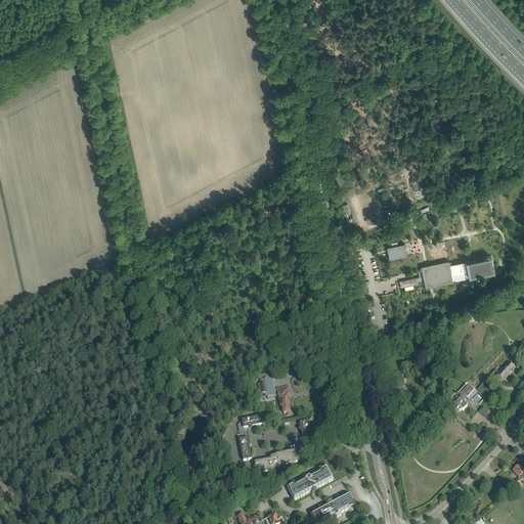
[(413,180),(412,181),(412,182),(411,183),(416,191),(421,188),(417,180),(415,181),(413,180)]
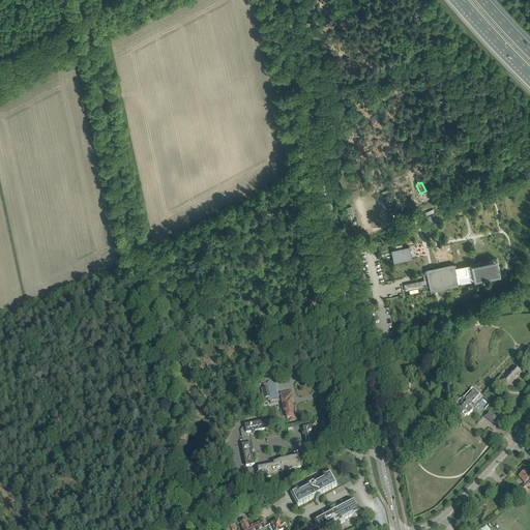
[(409,246),(391,251),(394,263),(412,260),(409,246)]
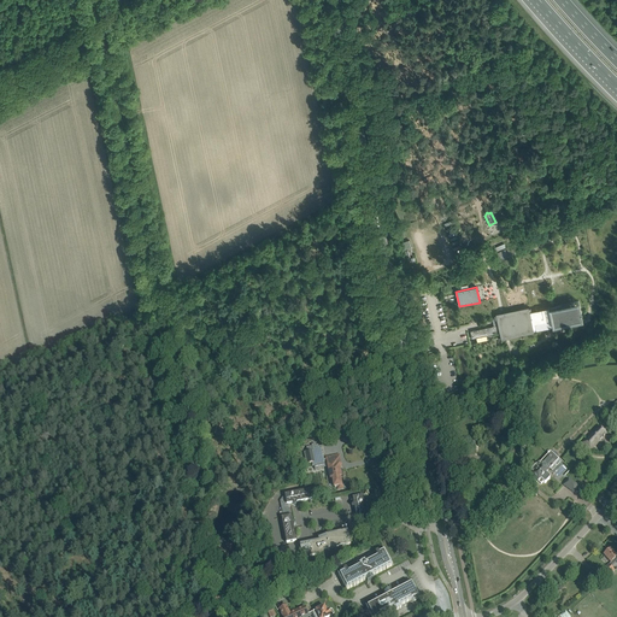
[(495,325),(470,331),(472,339),(501,333),(503,336),(499,338),(499,339),(505,338),(505,336),(509,336),(535,330),(536,330),(552,327),(583,319),(580,301),(548,307),(532,311),(530,307),(494,316),(495,319),(494,319),(495,325)]
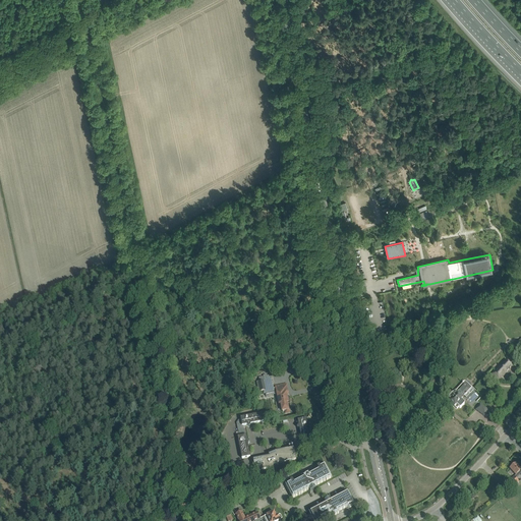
[(506,371),(512,365),(506,360),(496,371),(495,370),(491,374),(499,381),(507,372),(506,371)]
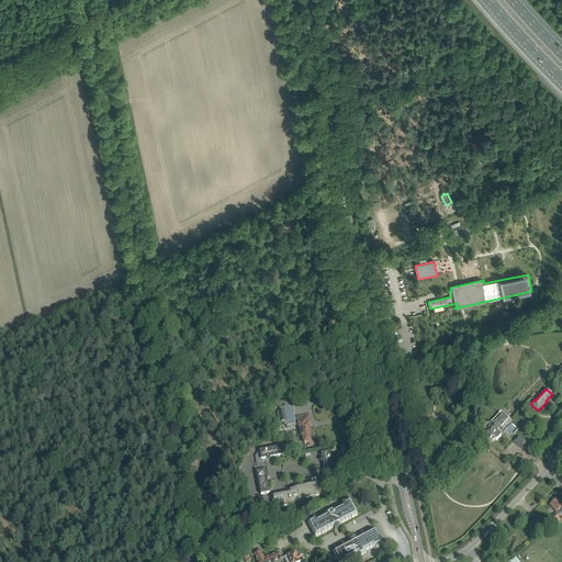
[(296,416),(298,418),(295,418),(292,406),(290,407),(290,405),(288,406),(287,404),(283,405),(284,411),(277,412),(279,423),(284,422),(284,424),(295,422),(296,426),(299,425),(301,436),(303,436),(304,444),(307,442),(307,444),(308,445),(310,445),(311,445),(312,444),(311,439),(310,437),(312,437),(308,425),(311,424),(308,414),(296,416)]
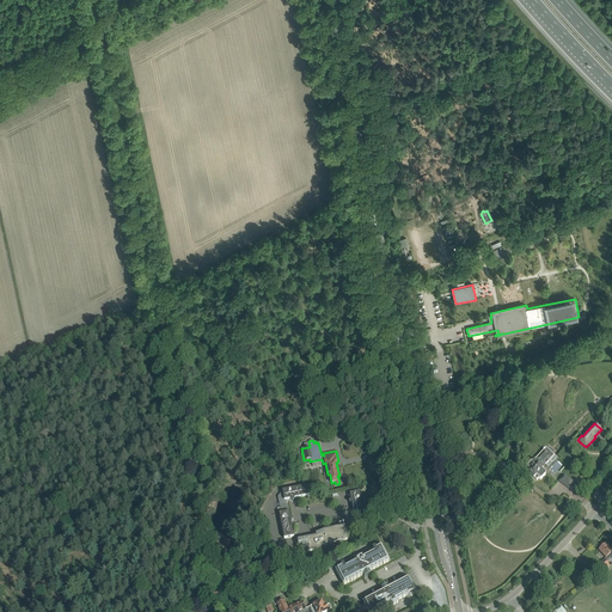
[(527,467),(527,469),(530,470),(527,472),(537,481),(539,478),(539,479),(540,479),(542,479),(542,478),(545,475),(545,473),(545,472),(542,470),(543,467),(542,467),(544,465),(545,466),(554,456),(546,448),(532,463),(532,461),(531,461),(531,463),(527,466),(527,467)]
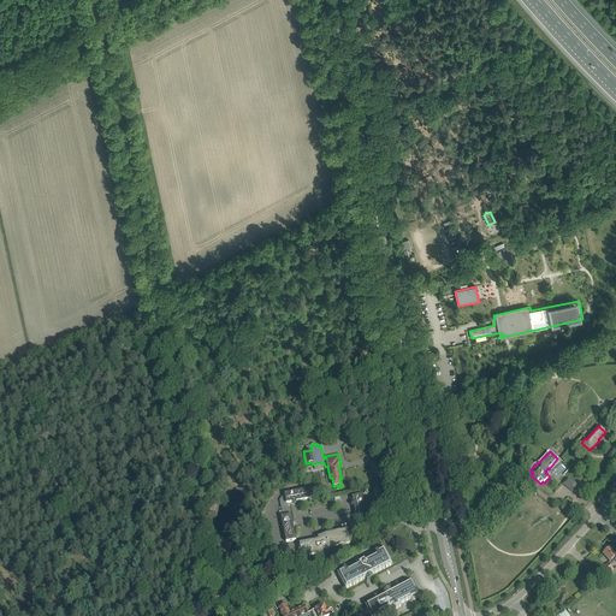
[(578,485),(568,478),(563,485),(572,492),(578,485)]
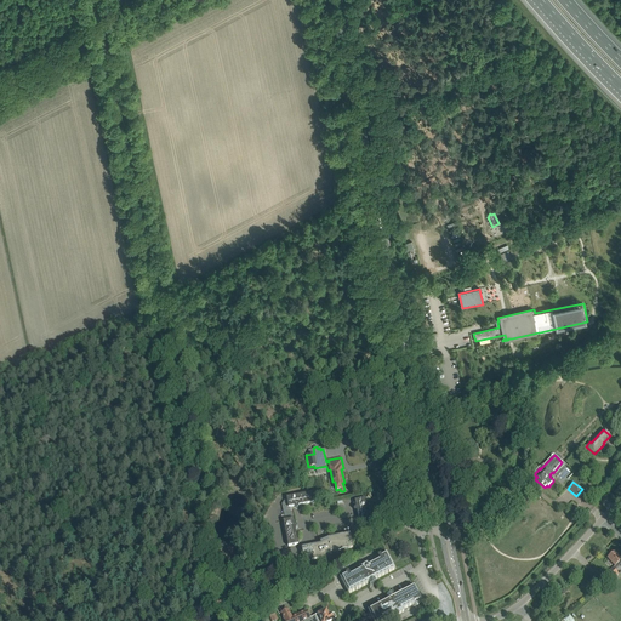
[(297,496),(298,506),(314,502),(312,494),(297,496)]
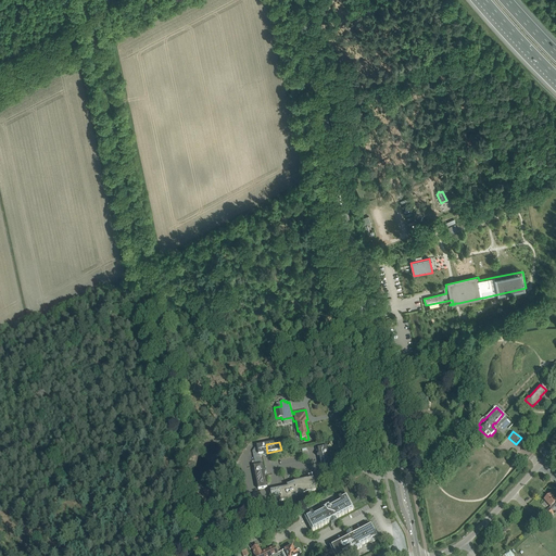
[(319,457),(328,456),(327,446),(325,447),(324,443),(315,444),(316,451),(318,450),(319,453),(318,453),(317,456),(319,458),(319,457)]
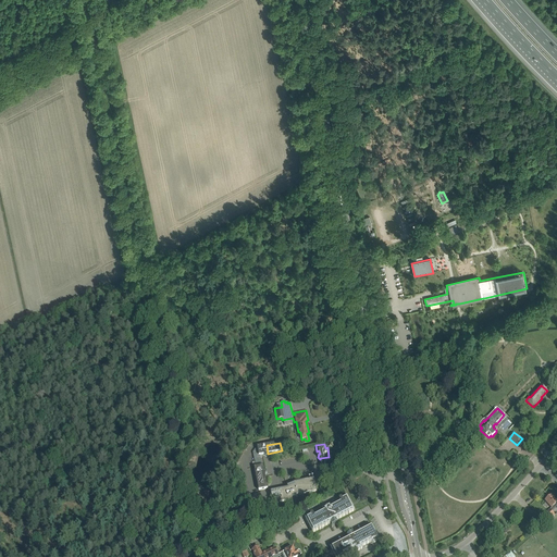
[(268,454),(267,445),(257,446),(258,448),(256,448),(252,453),(255,461),(260,460),(259,455),(263,455),(267,457),(268,454)]
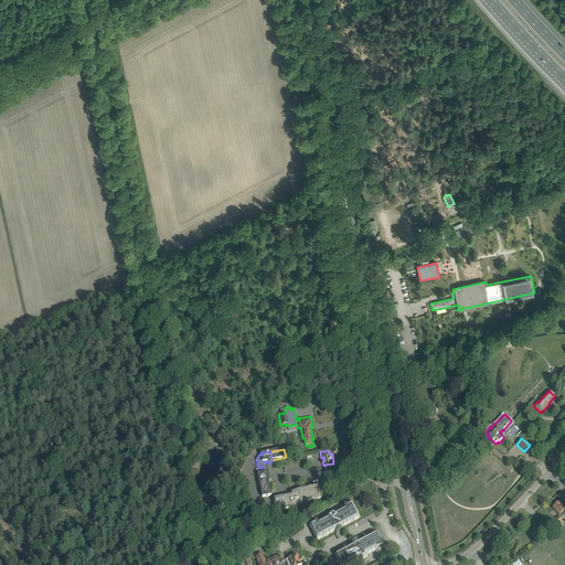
[(333,464),(324,465),(328,479),(337,477),(333,464)]
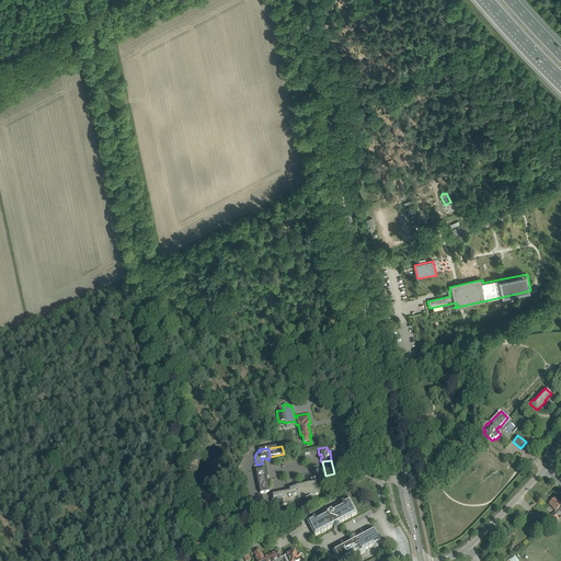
[(258,480),(266,478),(268,476),(266,473),(265,473),(265,469),(263,469),(262,464),(256,465),(258,470),(256,470),(258,480)]
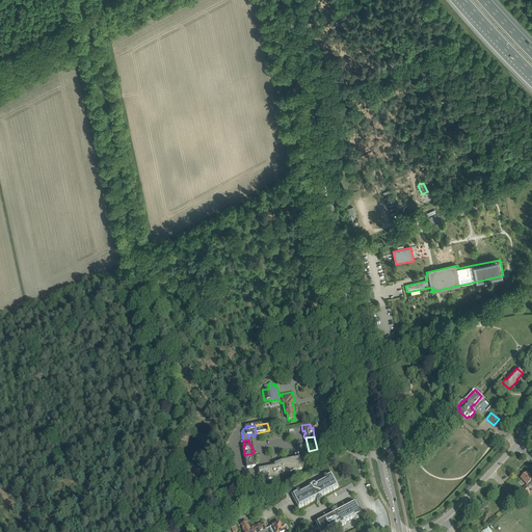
[(247,468),(256,467),(253,453),(244,455),(247,468)]
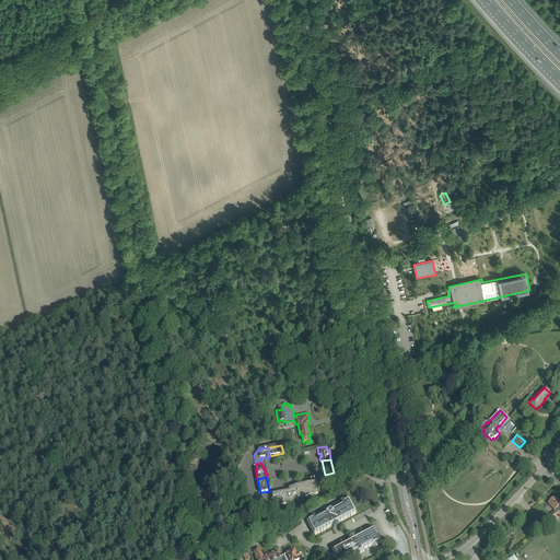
[(293,487),(296,501),(299,500),(299,499),(318,494),(315,481),(295,486),(293,487)]
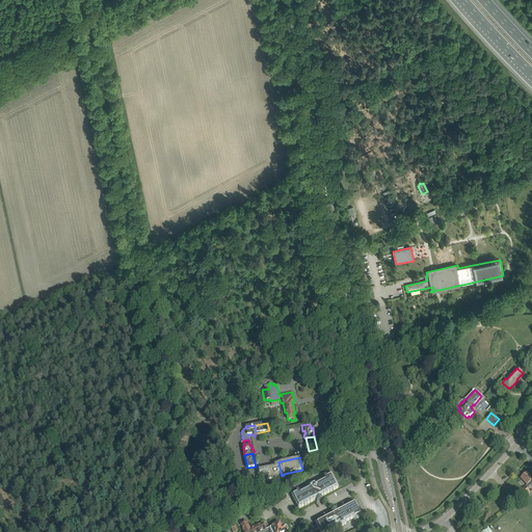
[(280,476),(282,476),(278,462),(274,464),(274,467),(259,470),(261,482),(280,478),(280,476)]
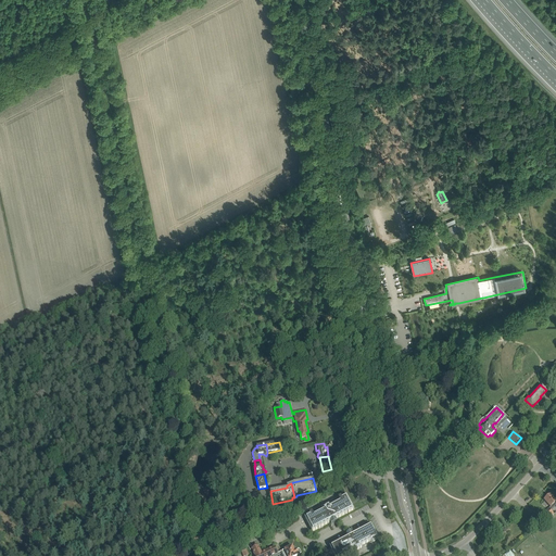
[(555,506),(555,501),(550,494),(544,500),(551,507),(539,517),(543,522),(554,514),(551,510),(555,506)]
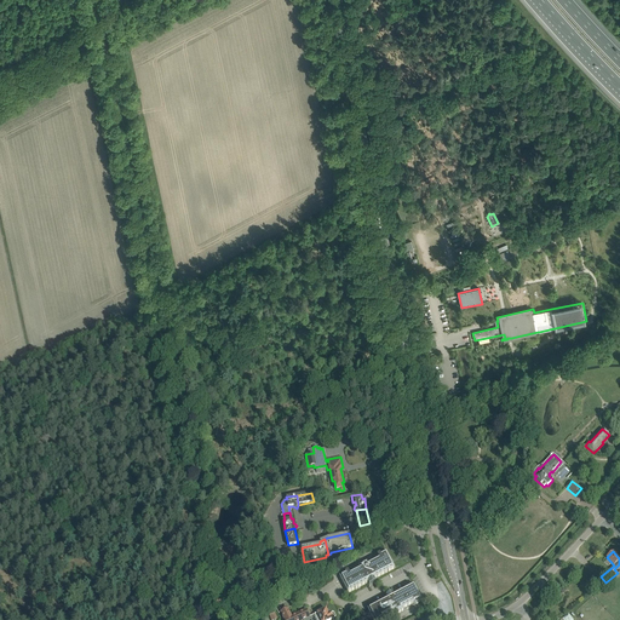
[(395,568),(386,552),(380,556),(380,555),(377,556),(378,558),(368,564),(367,562),(359,567),(360,569),(349,574),(348,572),(345,573),(345,574),(339,577),(348,592),(371,580),(373,584),(375,581),(374,579),(395,568)]
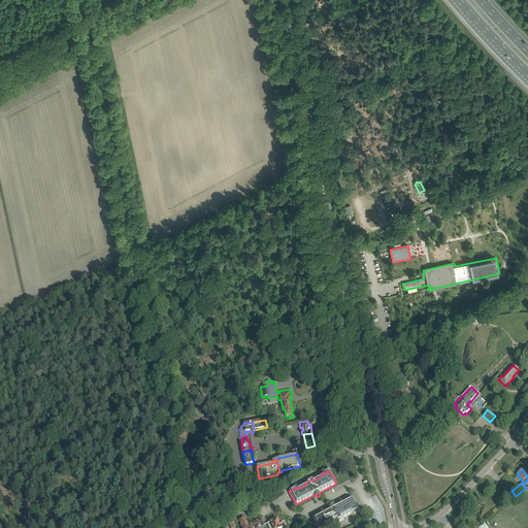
[(360,512),(353,498),(335,506),(334,504),(329,507),(330,509),(312,519),(318,527),(324,527),(325,527),(335,522),(336,524),(343,520),(342,519),(354,513),(355,515),(360,512)]
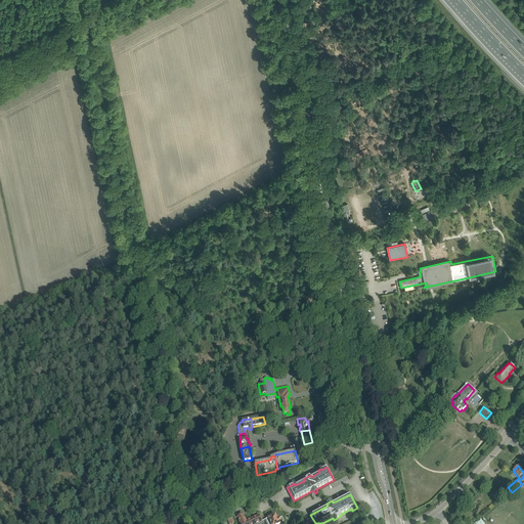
[(259,516),(247,521),(243,514),(237,517),(239,523),(256,523),(262,522),(261,521),(259,516)]
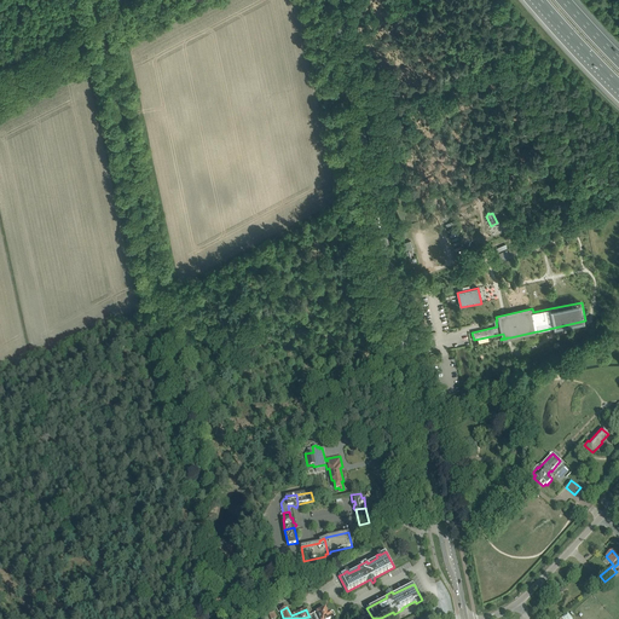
[(330,618),(333,618),(335,617),(335,615),(334,612),(331,612),(328,613),(325,608),(320,611),(317,612),(317,613),(314,614),(316,618),(330,618)]
